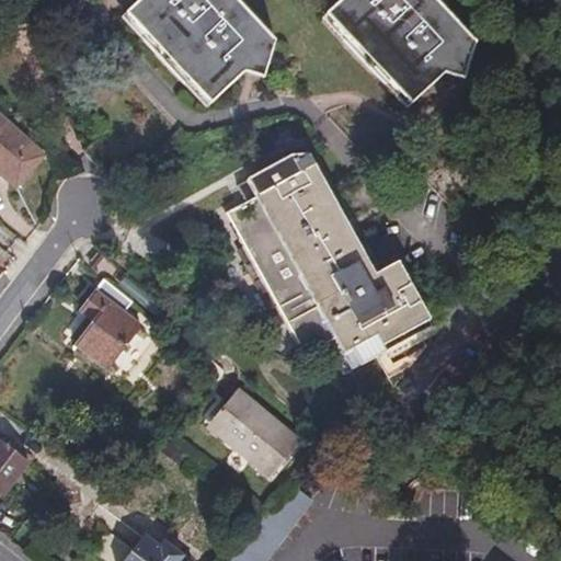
[(213,102),(245,70),(264,76),(276,39),(239,0),(139,0),(127,11),(213,102)]
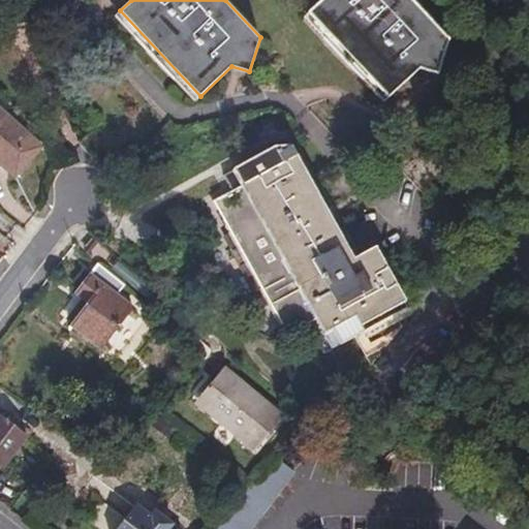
[(387,95),(421,65),(439,72),(448,37),(413,0),(320,0),(310,10),(387,95)]
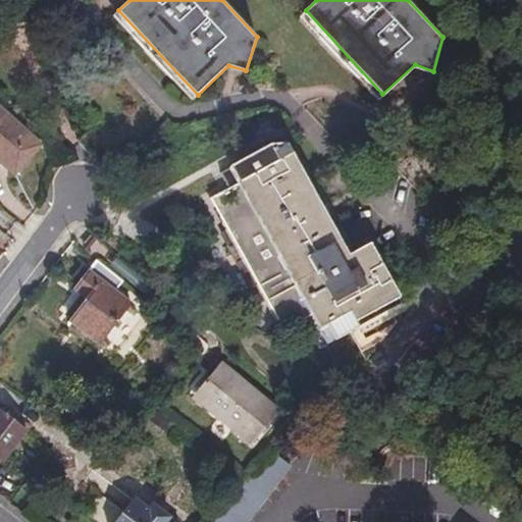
[(0,159),(14,172),(41,143),(0,107),(0,159)]
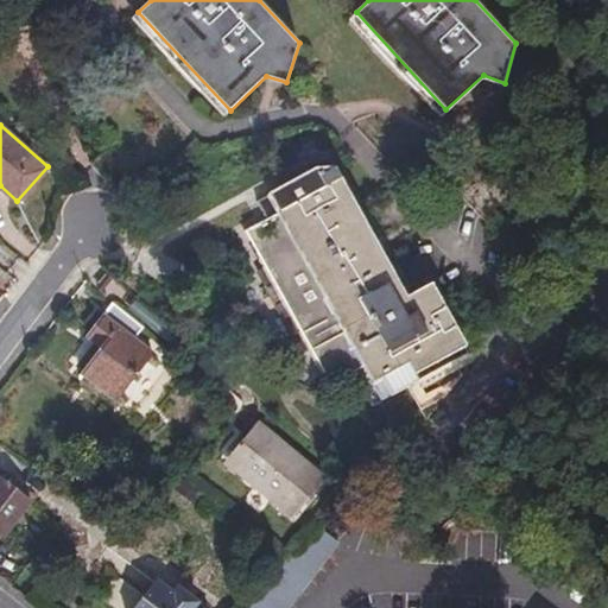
[(362,362),(371,379),(399,363),(406,359),(412,369),(466,341),(430,278),(405,292),(341,173),(335,163),(315,164),(258,195),(268,214),(260,219),(246,226),(330,379),(362,362)]
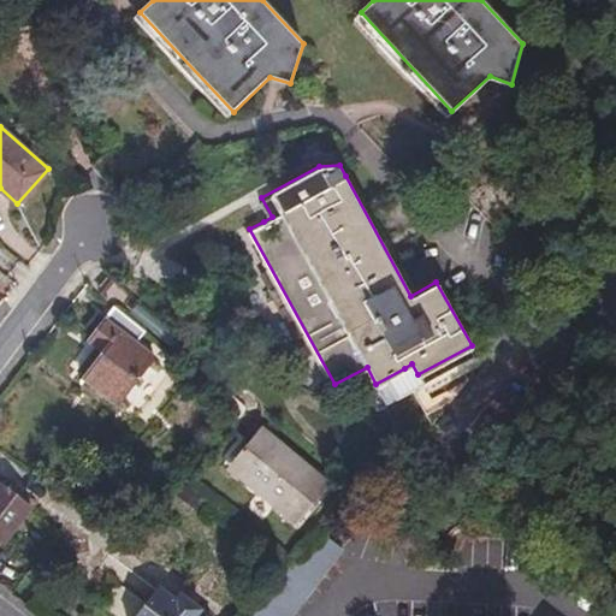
[(147,327),(117,304),(107,318),(137,341),(147,327)]
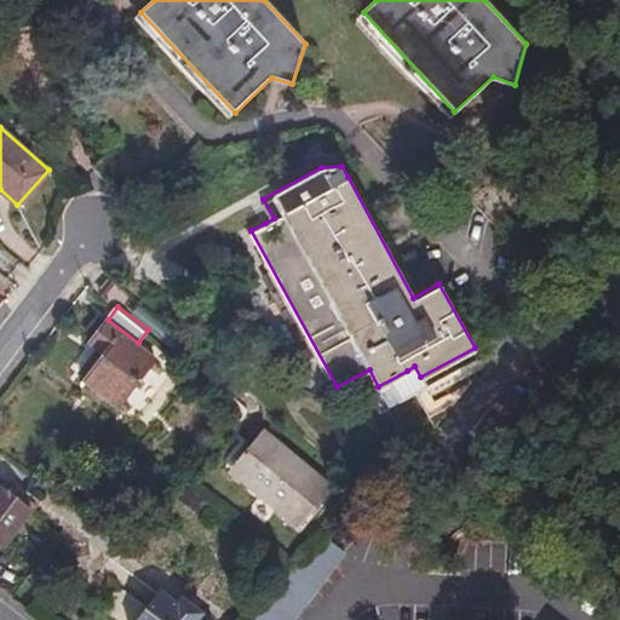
[(153,356),(138,343),(108,320),(91,339),(105,351),(86,377),(118,402),(153,356)]
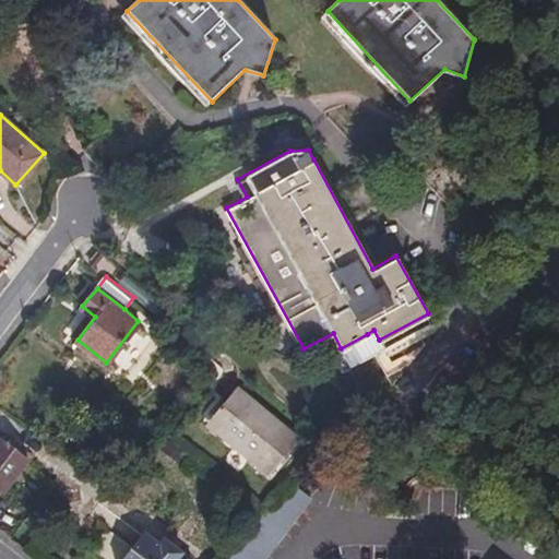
[(367,334),(341,348),(348,363),(370,351),(375,348),(367,334)]
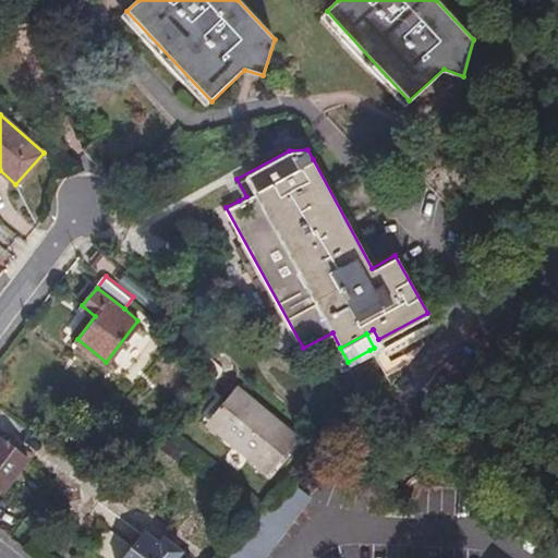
[(237,385),(208,420),(273,471),(301,436),(237,385)]
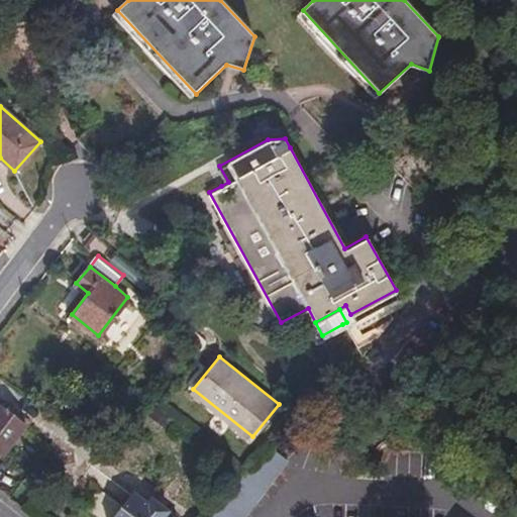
[(0,417),(0,451),(3,454),(24,426),(5,411),(0,417)]
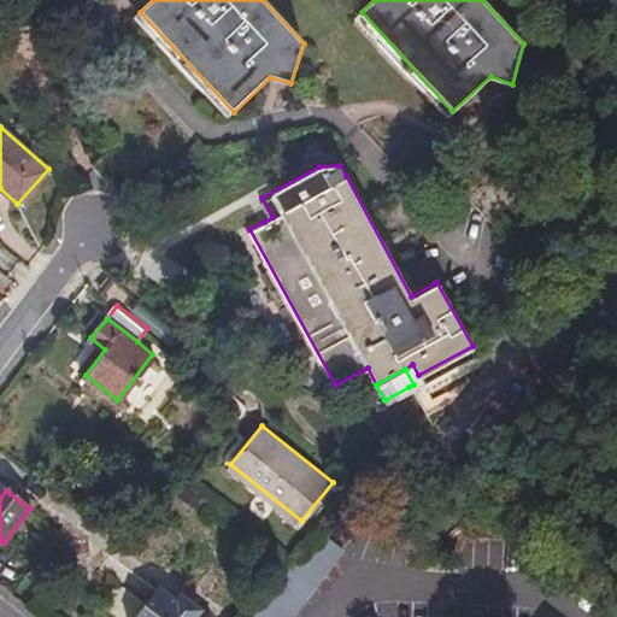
[(250,616),(292,616),(347,547),(319,527),(250,616)]
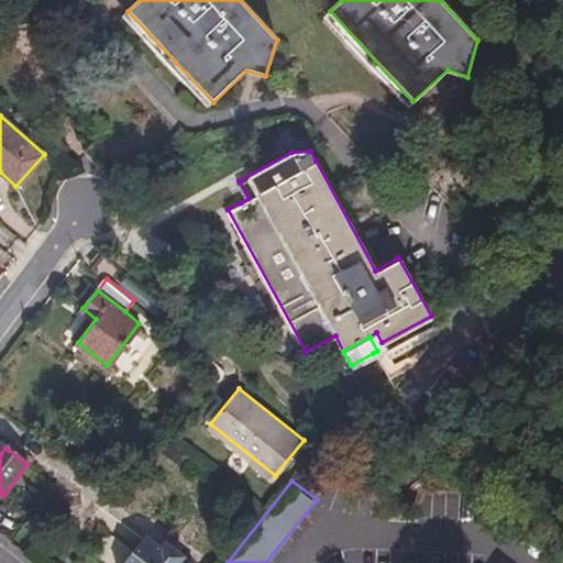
[(148,527),(122,561),(123,562),(194,562),(184,554),(188,549),(168,534),(164,540),(148,527)]
